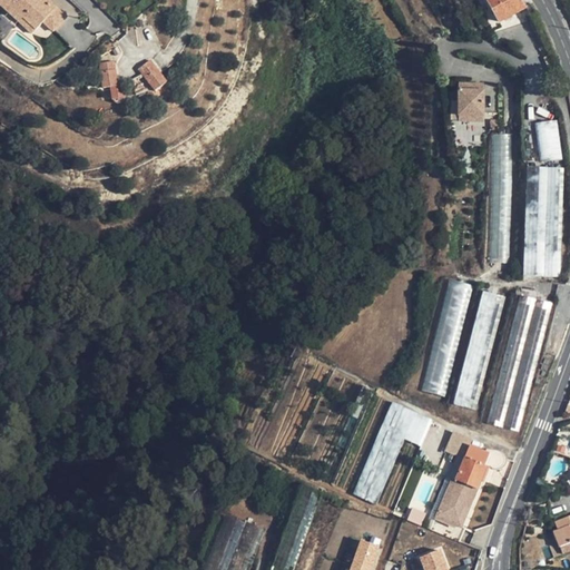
[(0,0),(0,3),(8,11),(12,7),(23,18),(37,29),(43,22),(53,31),(67,17),(48,0),(0,0)]
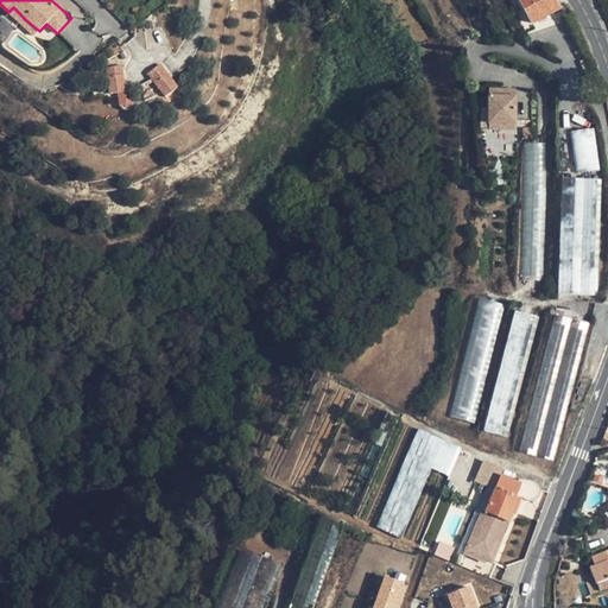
[(519,0),(532,24),(559,8),(555,0),(519,0)]
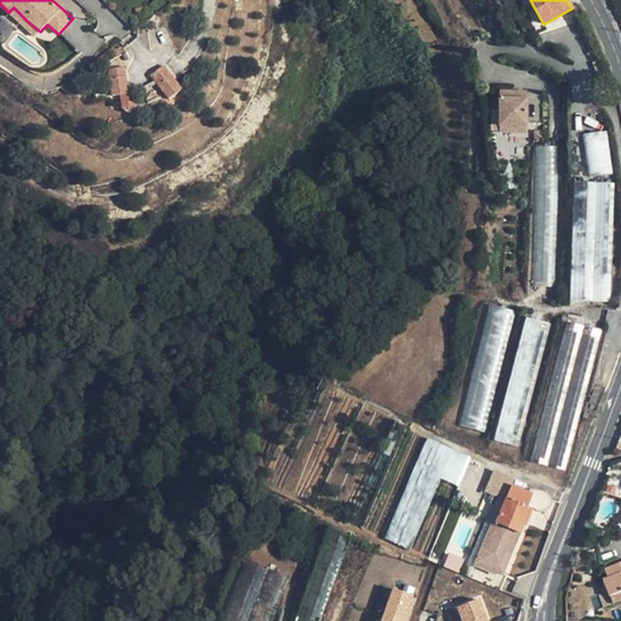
[(13,7),(9,12),(21,23),(26,20),(13,7)]
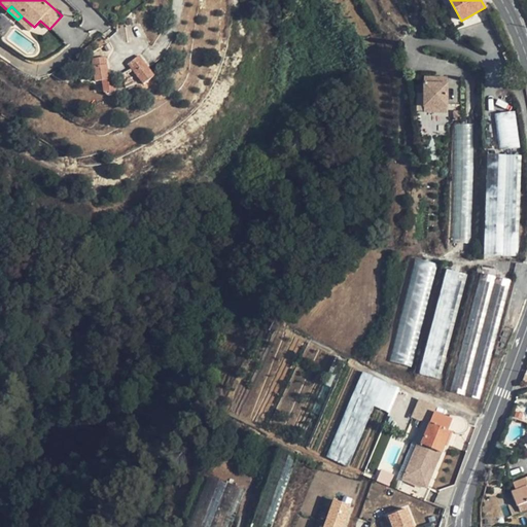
[(22,16),(18,20),(30,31),(34,27),(22,16)]
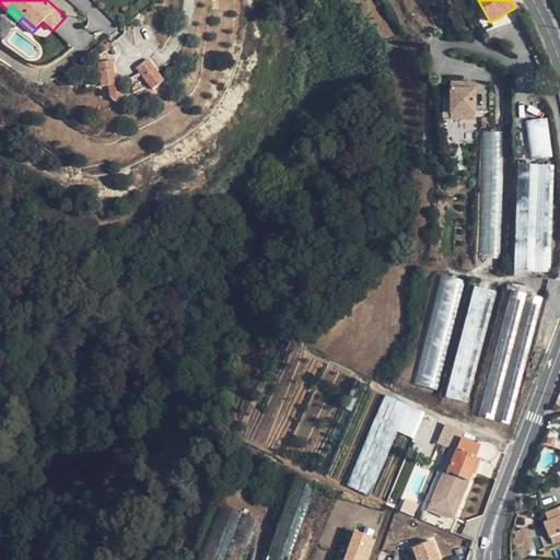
[(148,59),(137,68),(153,90),(163,81),(148,59)]
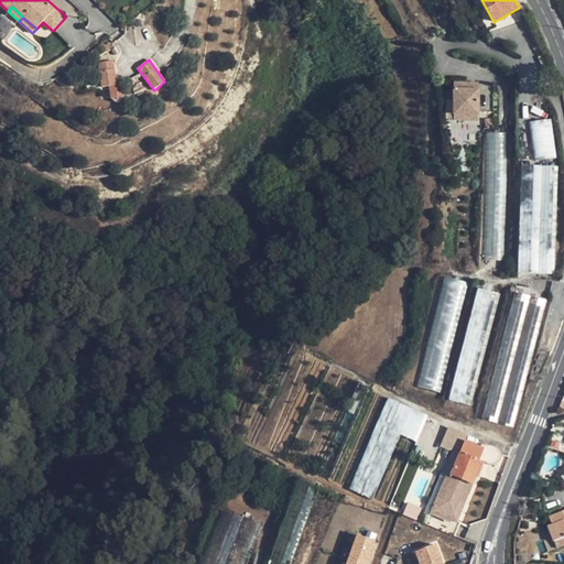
[(114,61),(98,63),(102,87),(117,86),(114,61)]
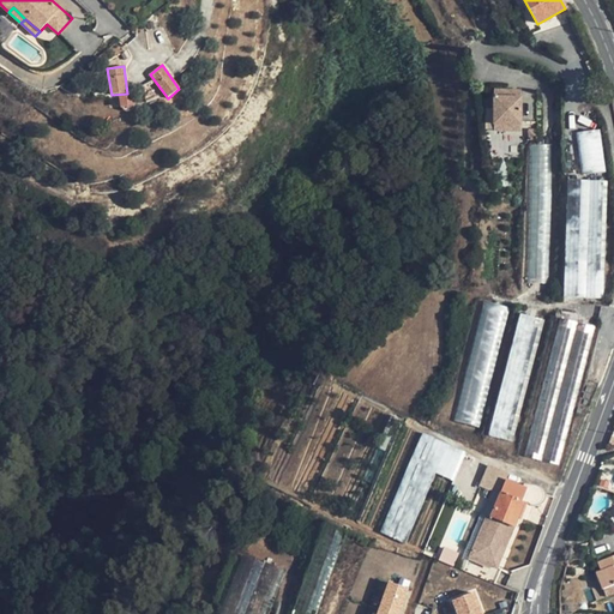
[(506,90),(494,90),(494,125),(521,125),(521,97),(506,97),(506,90)]
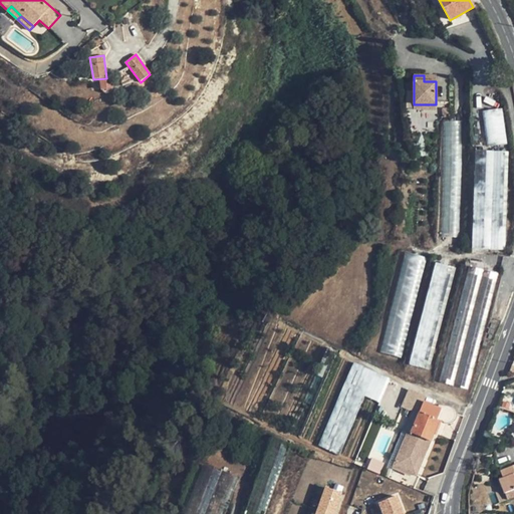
[(482,111),(487,147),(507,144),(502,108),(482,111)]
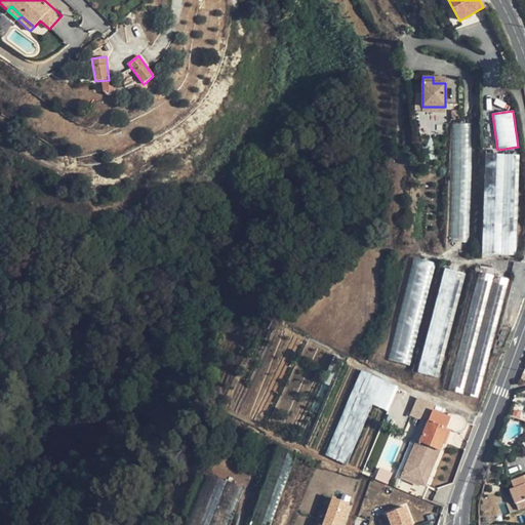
[(452,124),(450,242),(469,242),(471,124),(452,124)]
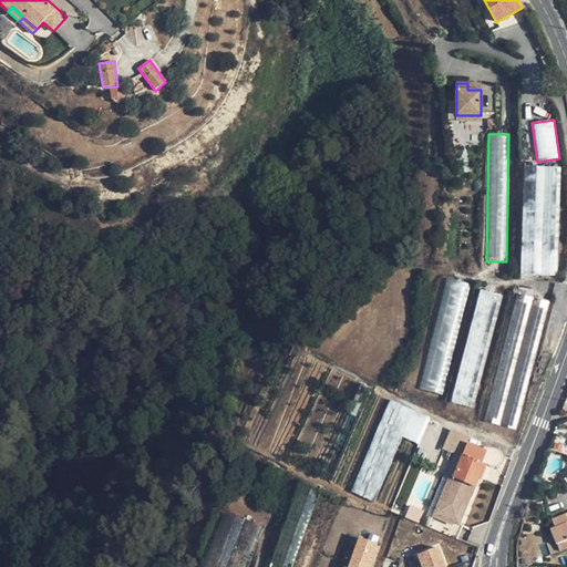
[(545,167),(524,166),(521,275),(542,275),(545,167)]
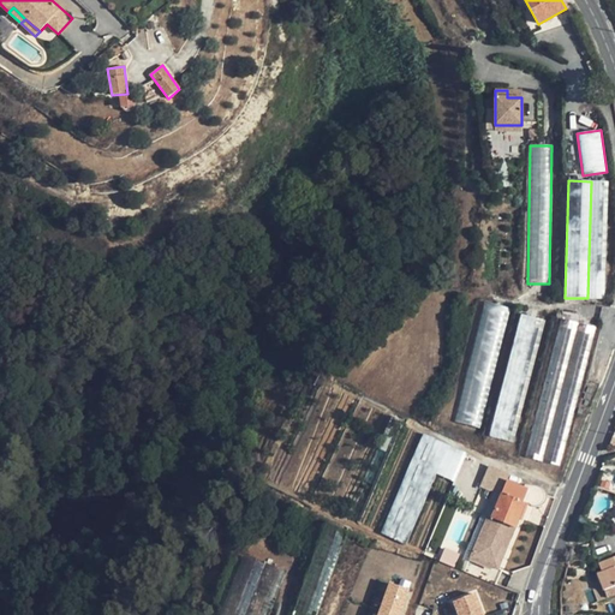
[(608,181),(591,181),(587,298),(604,299),(608,181)]
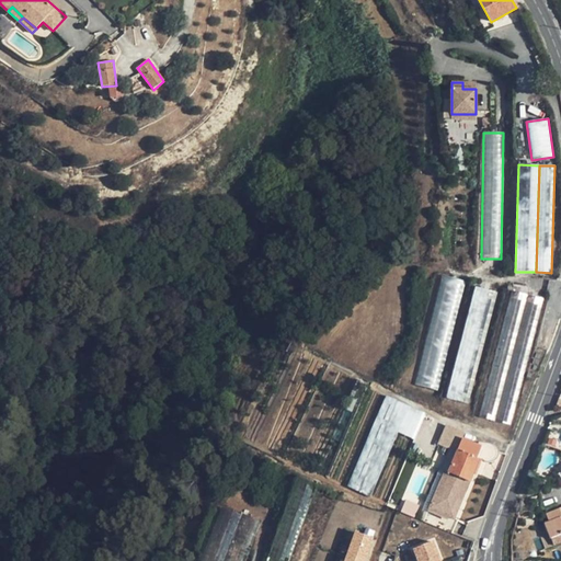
[(442,276),(413,385),(438,391),(466,282),(442,276)]
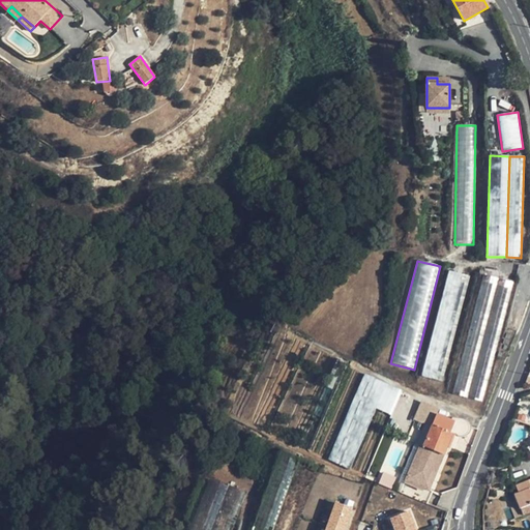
[(448,271),(420,376),(442,382),(470,276),(448,271)]
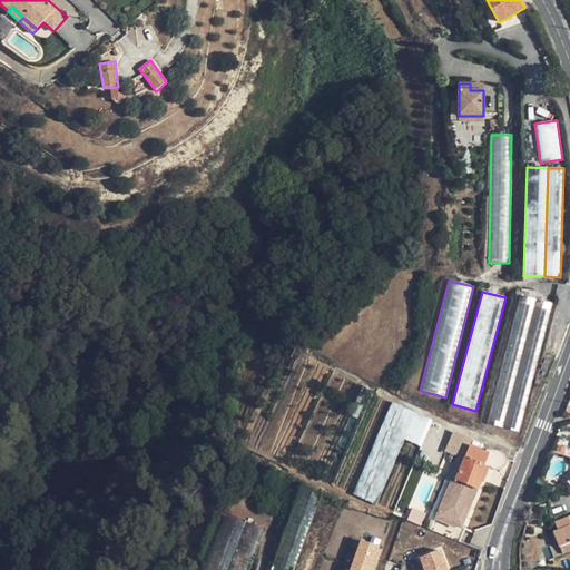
[(520,295),(487,423),(502,428),(537,300),(520,295)]
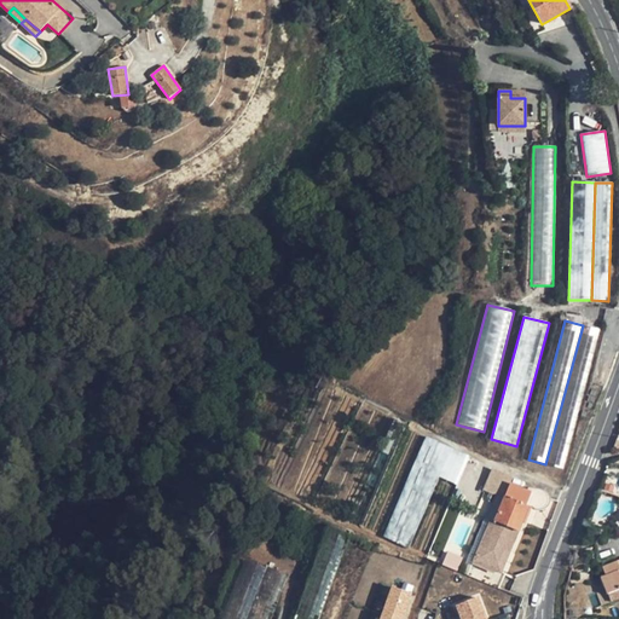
[(583,325),(545,464),(563,468),(600,330),(583,325)]
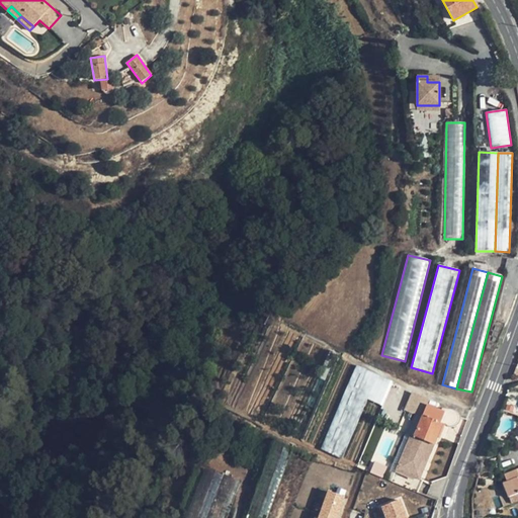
[(344,458),(369,398),(382,405),(391,381),(392,381),(357,365),(323,448),(344,458)]
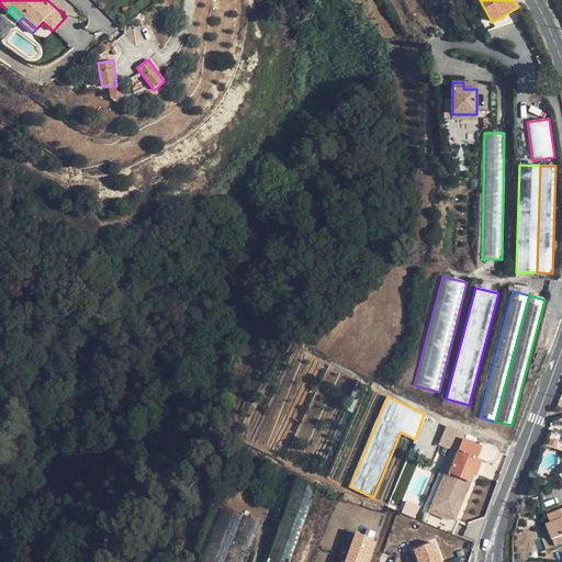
[(480,444),(479,445),(464,439),(449,473),(446,472),(425,523),(449,532),(454,520),(450,518),(457,502),(462,504),(480,460),(478,459),(479,456),(482,457),(483,461),(485,462),(489,463),(494,462),(498,460),(499,458),(501,454),(499,451),(498,449),(496,446),(489,445),(480,444)]
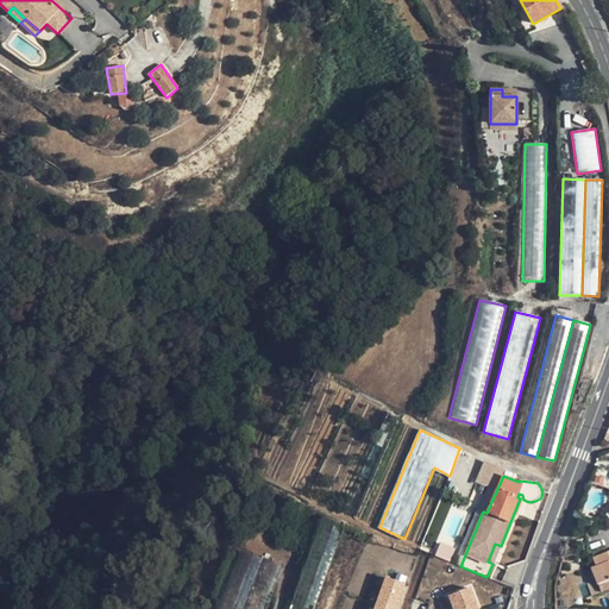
[(321,521),(289,608),(314,608),(344,528),(321,521)]
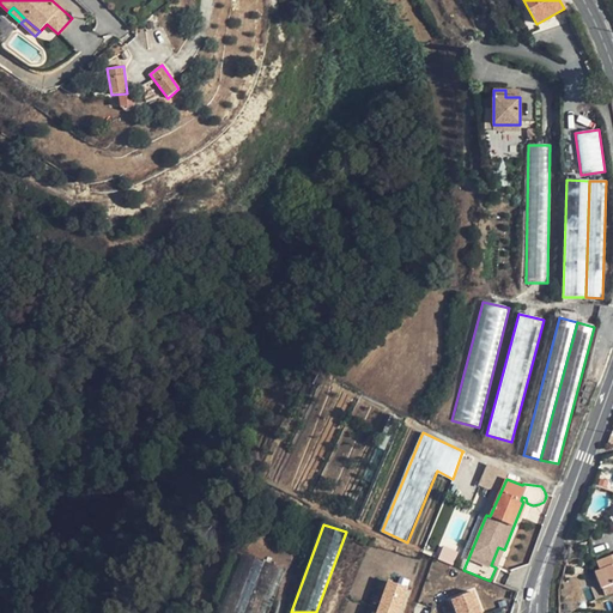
[(498,547),(491,565),(496,568),(497,568),(504,550),(498,547)]
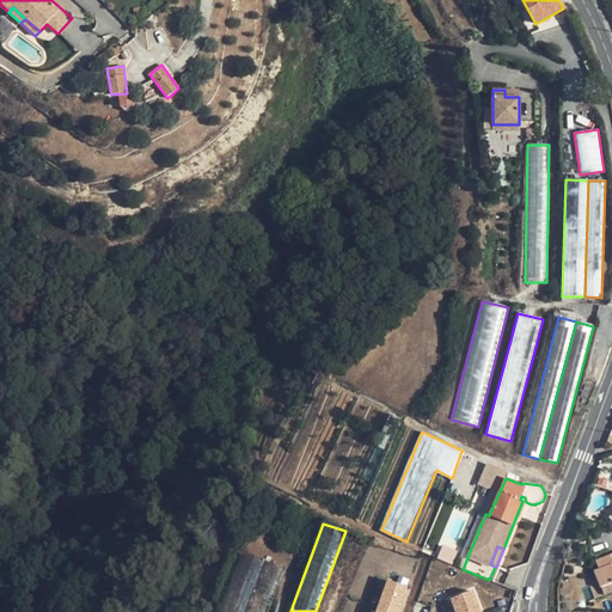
[(244,611),(265,561),(243,551),(219,611),(244,611)]
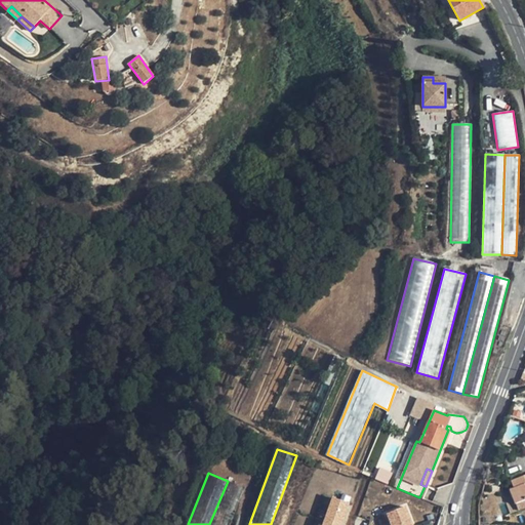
[(524,476),(524,477),(512,481),(515,488),(511,490),(516,503),(524,499),(524,476)]
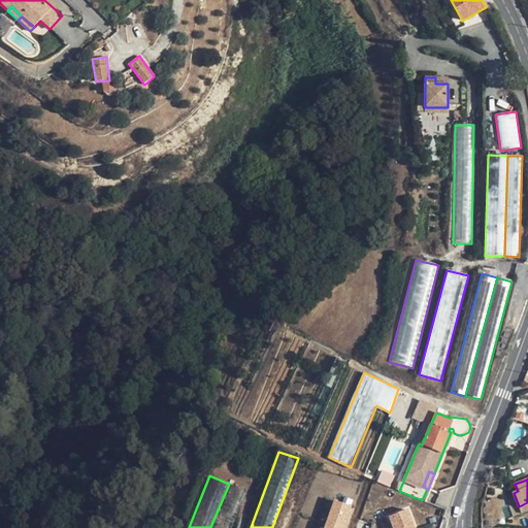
[(229,484),(210,527),(231,527),(246,490),(229,484)]
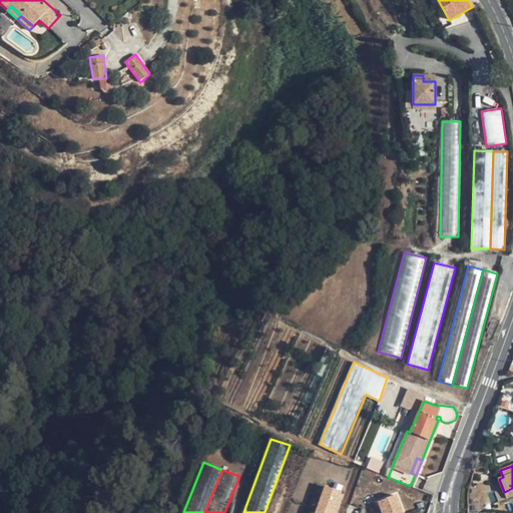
[(315,512),(336,512),(344,491),(327,485),(315,512)]
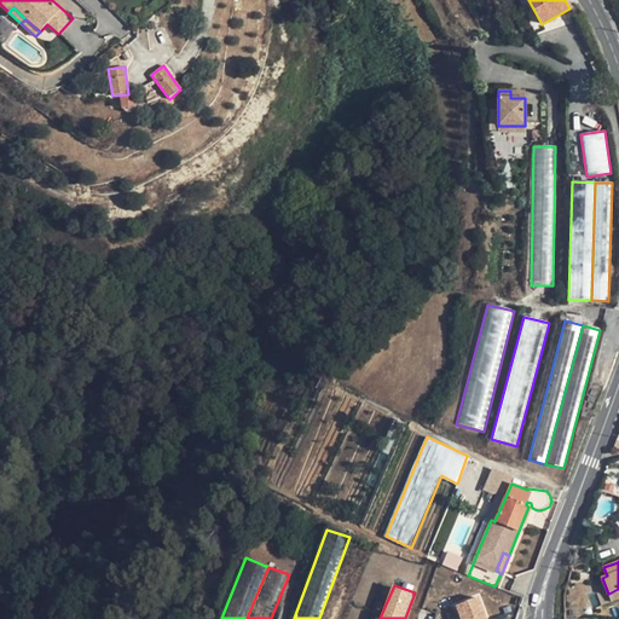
[(490,618),(480,593),(457,602),(462,618),(490,618)]
